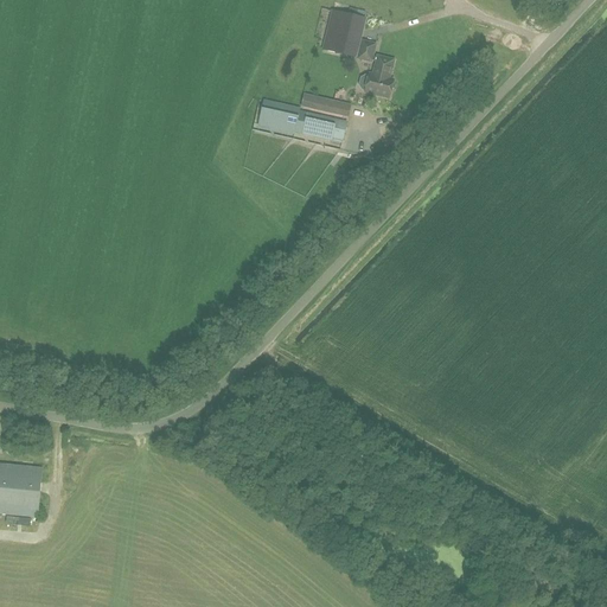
[(337,12),(330,42),(357,49),(364,19),(337,12)]
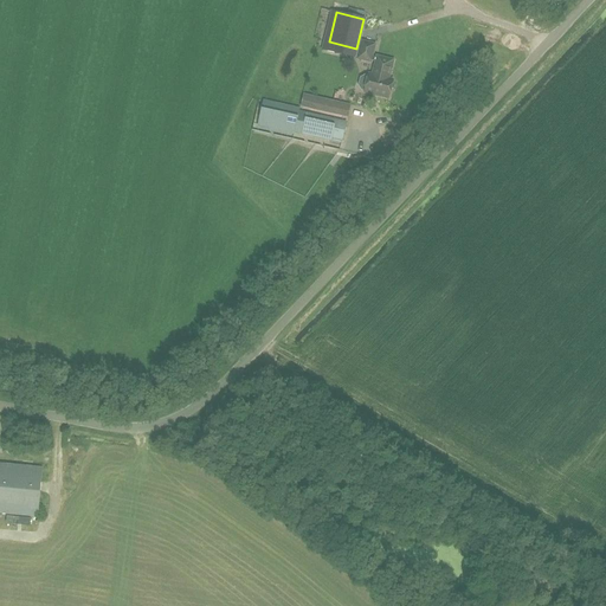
[(362,42),(358,58),(371,62),(372,60),(376,62),(373,75),(373,76),(369,75),(368,77),(366,76),(361,78),(359,85),(361,90),(365,91),(365,92),(388,98),(391,90),(393,89),(394,84),(393,83),(393,81),(388,79),(388,78),(393,62),(378,57),(378,58),(372,57),(375,45),(362,42)]
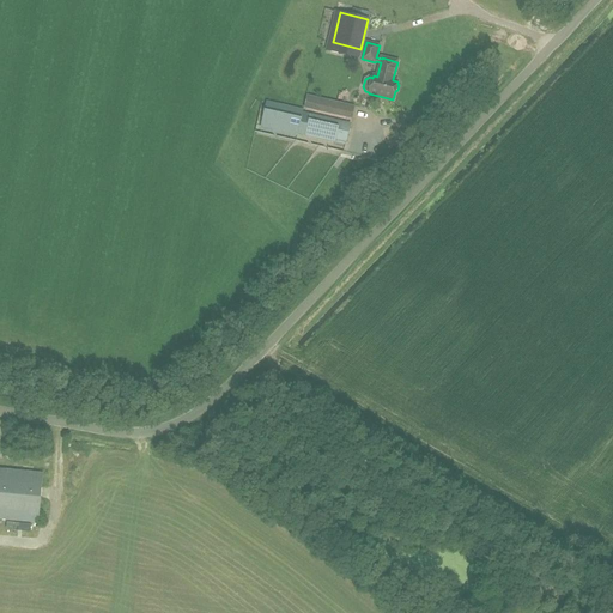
[(308,97),(307,103),(332,109),(331,114),(347,117),(349,114),(346,110),(343,109),(344,105),(308,97)]
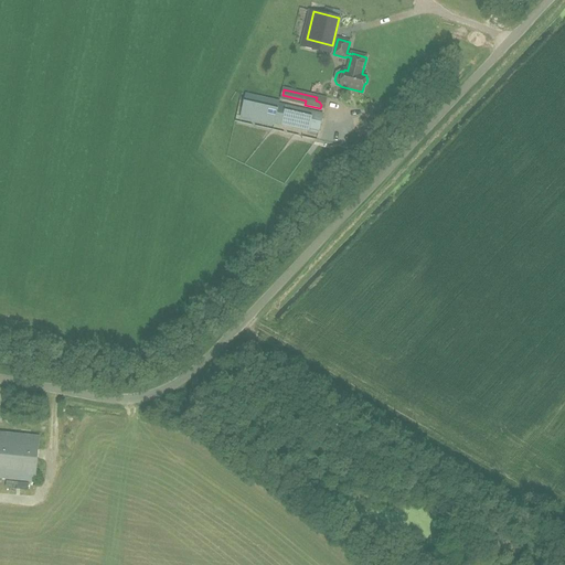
[(276,120),(278,109),(244,102),(242,113),(276,120)]
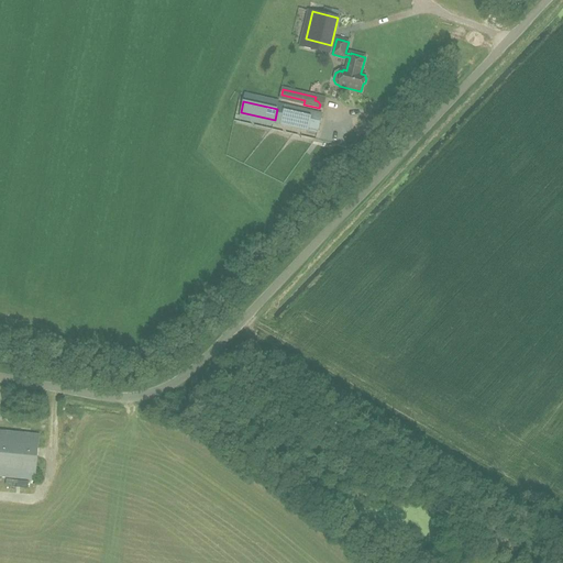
[(284,110),(282,120),(309,127),(308,128),(317,130),(318,125),(319,125),(322,113),(311,111),(310,117),(284,110)]
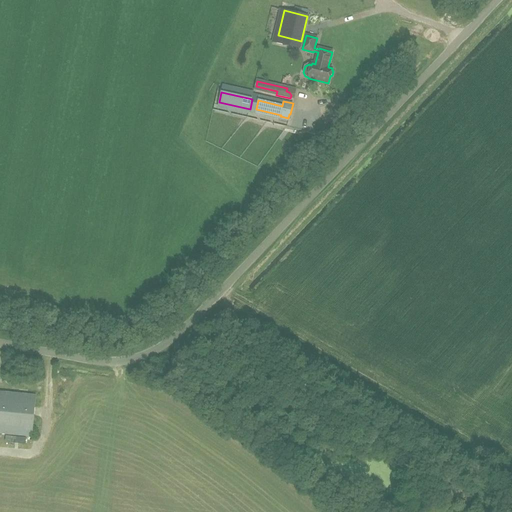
[(0,433),(32,437),(36,396),(0,392),(0,433)]
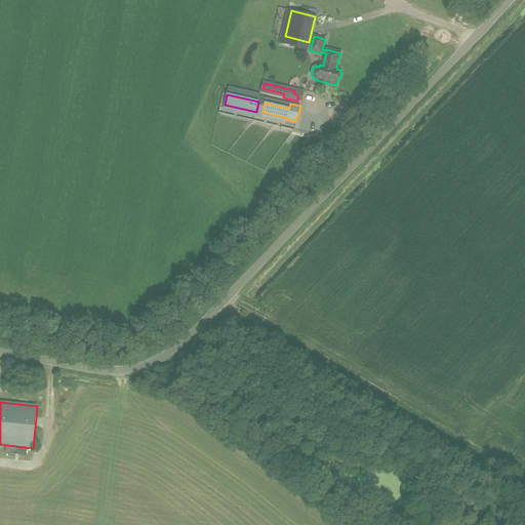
[(0,478),(8,479),(8,461),(0,460),(0,478)]
